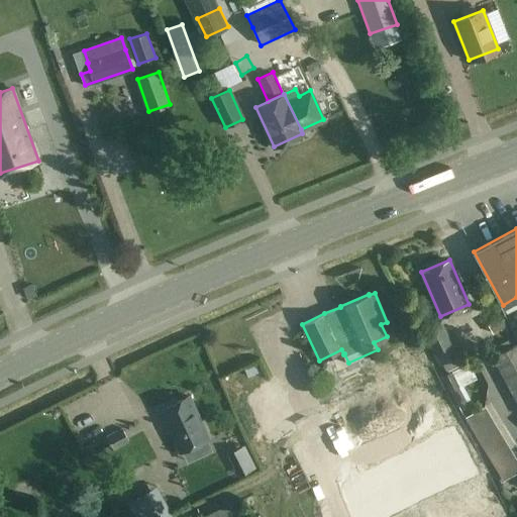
[(497,313),(486,320),(493,333),(508,325),(504,317),(500,319),(497,313)]
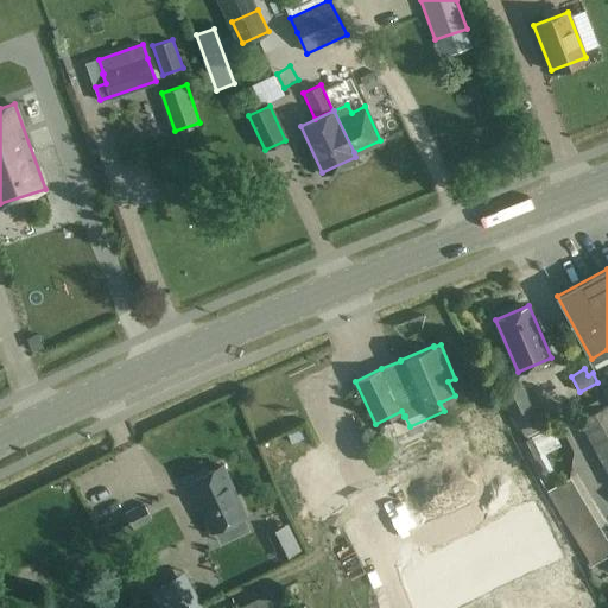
[(544,426),(520,378),(496,391),(517,430),(520,428),(524,437),(544,426)]
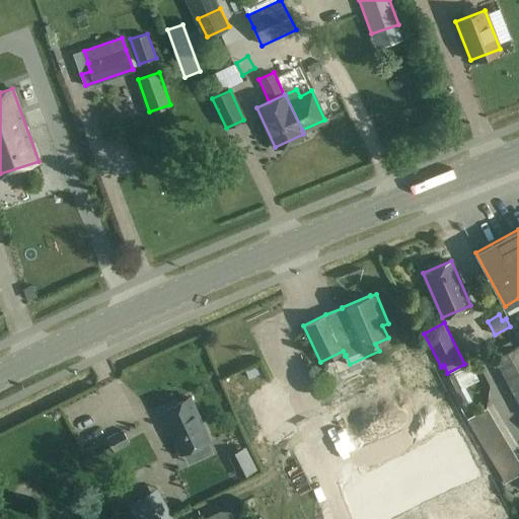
[(518,404),(518,345),(495,358),(518,404)]
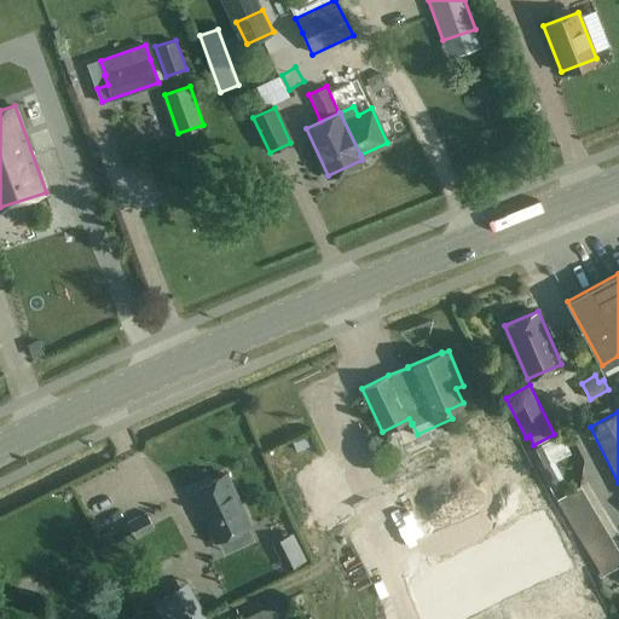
[(549,463),(539,444),(528,450),(547,486),(557,480),(549,463)]
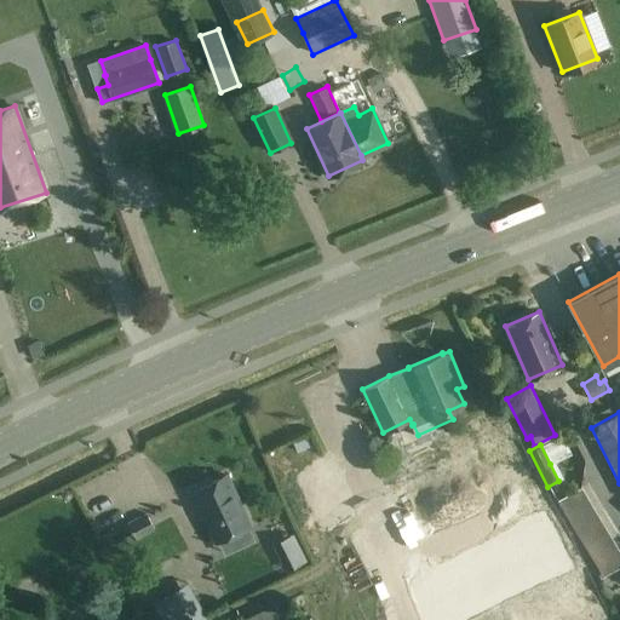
[(419,466),(434,506),(468,494),(453,454),(419,466)]
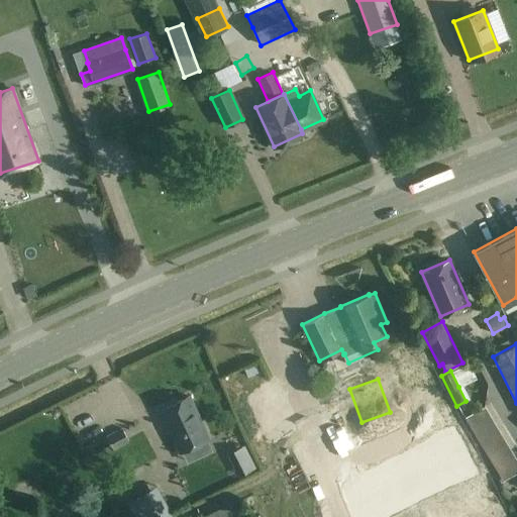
[(208,437),(189,395),(160,409),(180,451),(208,437)]
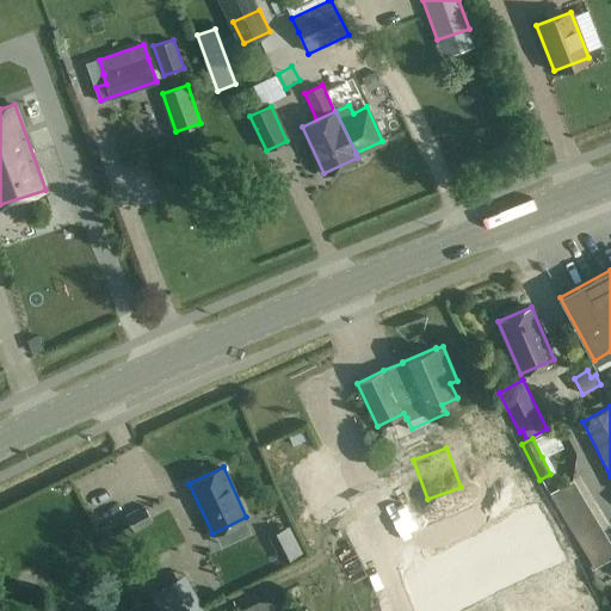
[(567,479),(605,553),(610,549),(610,506),(591,467),(567,479)]
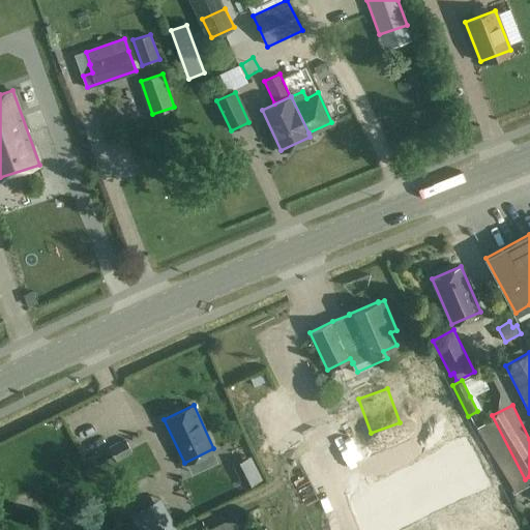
[(117,462),(134,452),(125,438),(109,447),(117,462)]
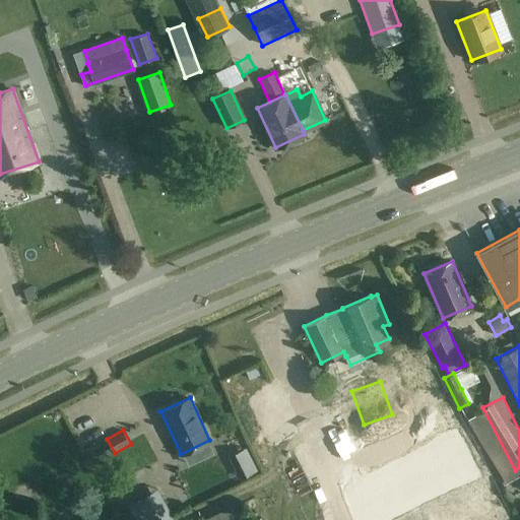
[(435,454),(453,492),(475,481),(456,443),(435,454)]
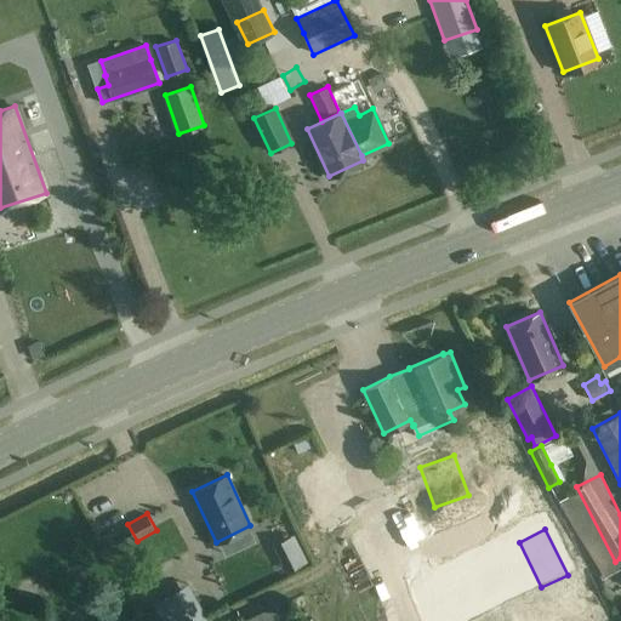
[(519,542),(493,554),(516,600),(541,587),(519,542)]
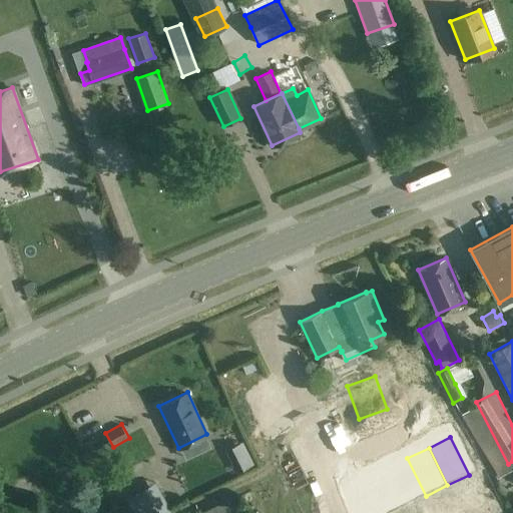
[(407,458),(386,469),(404,507),(426,496),(407,458)]
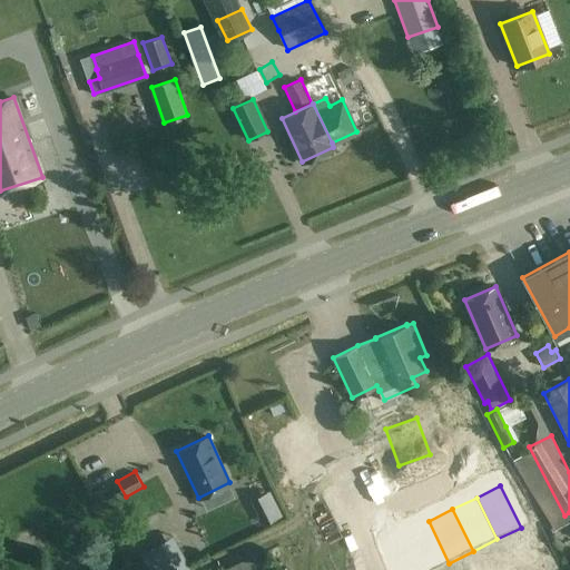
[(544,569),(569,556),(569,548),(552,513),(523,528),(544,569)]
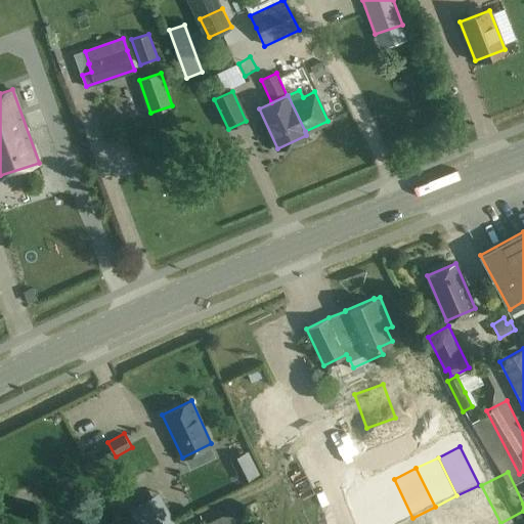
[(394,479),(372,490),(388,523),(398,523),(412,518),(394,479)]
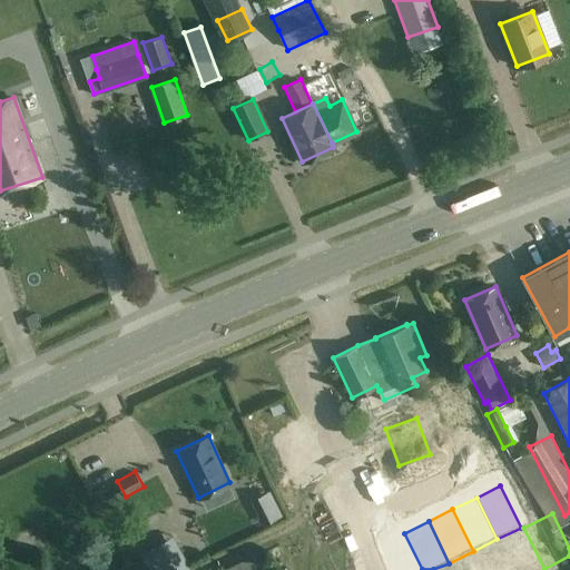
[(422,569),(404,533),(380,544),(392,569),(422,569)]
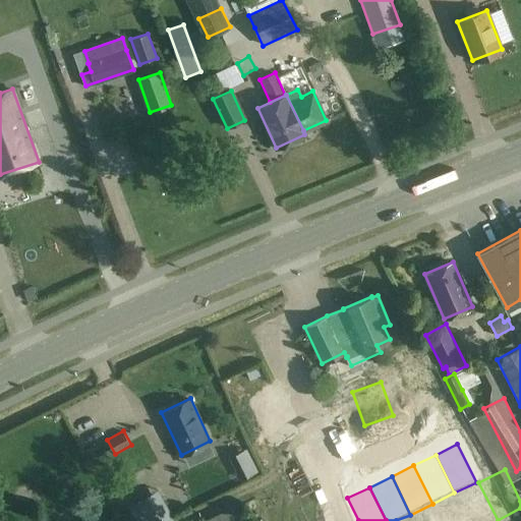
[(158,489),(134,502),(145,520),(172,520),(174,520),(162,497),(158,489)]
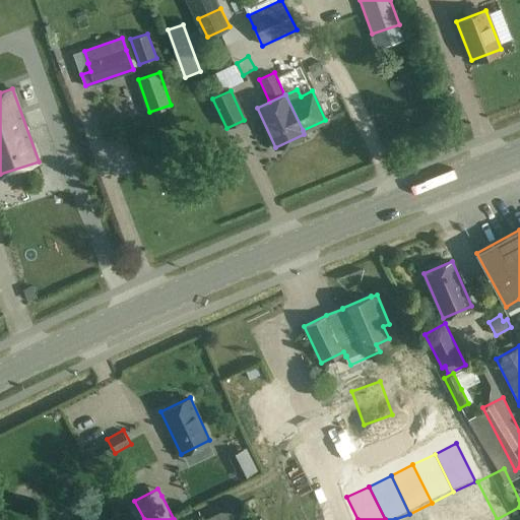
[(245,497),(210,509),(213,519),(261,519),(260,514),(252,517),(245,497)]
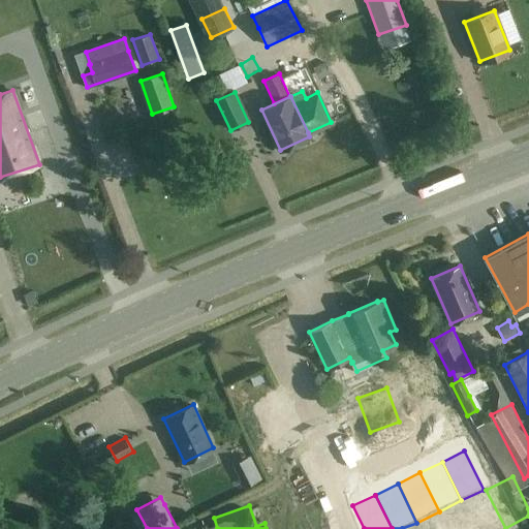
[(472,528),(467,510),(429,522),(430,528),(472,528)]
